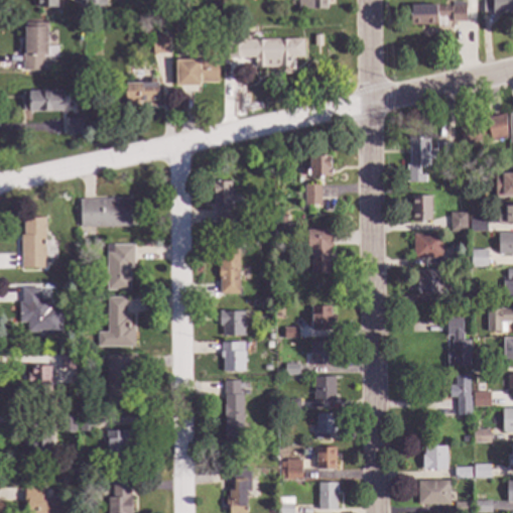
[(107,0),(107,5),(103,5),(102,12),(87,12),(87,11),(83,10),(83,0),(107,0)]
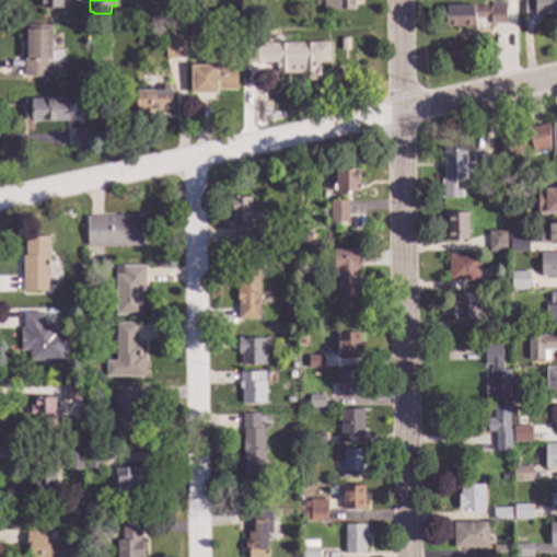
[(357,0),(358,9),(326,9),(325,0),(357,0)]
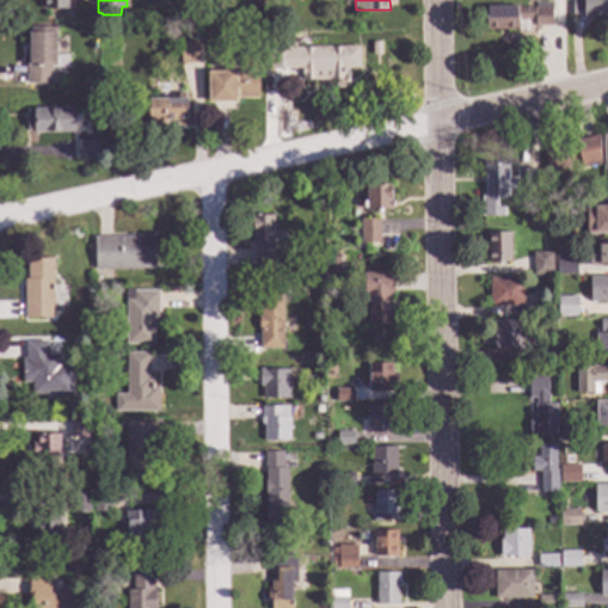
[(554,24),(535,24),(535,17),(521,17),(521,28),(489,28),(489,5),(521,4),(521,6),(538,6),(538,0),(554,0),(554,24)]
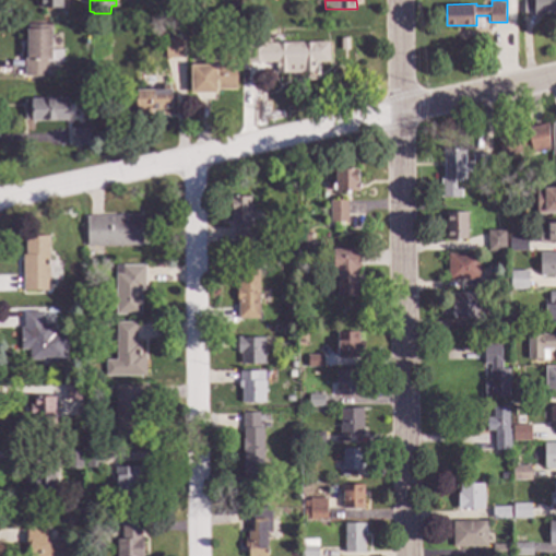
[(555,11),(535,12),(535,7),(530,7),(530,12),(520,12),(519,0),(555,0),(555,11)]
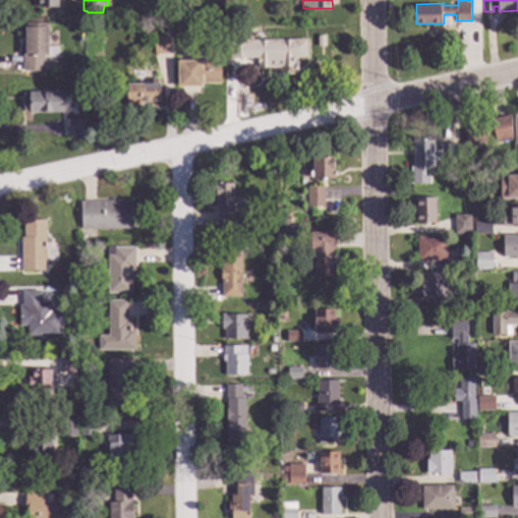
[(47,24),(49,24),(48,45),(59,45),(59,56),(46,56),(45,69),(23,68),(24,50),(25,50),(26,18),(47,19),(47,24)]
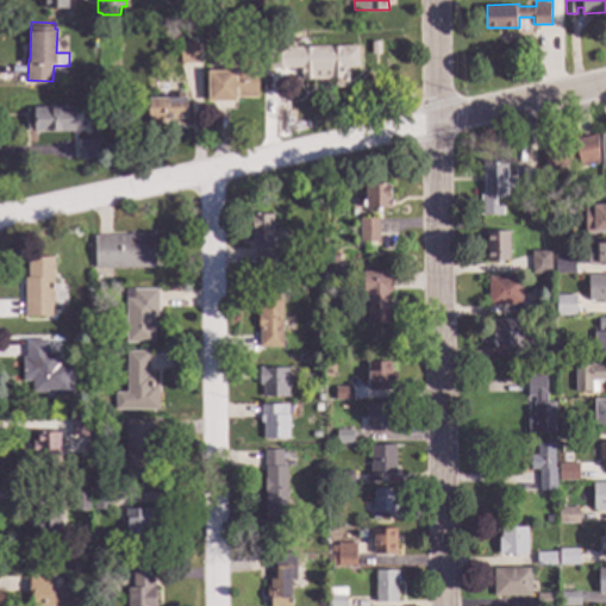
[(293,45),(361,44),(362,66),(272,67),(272,32),(293,32),(293,45)]
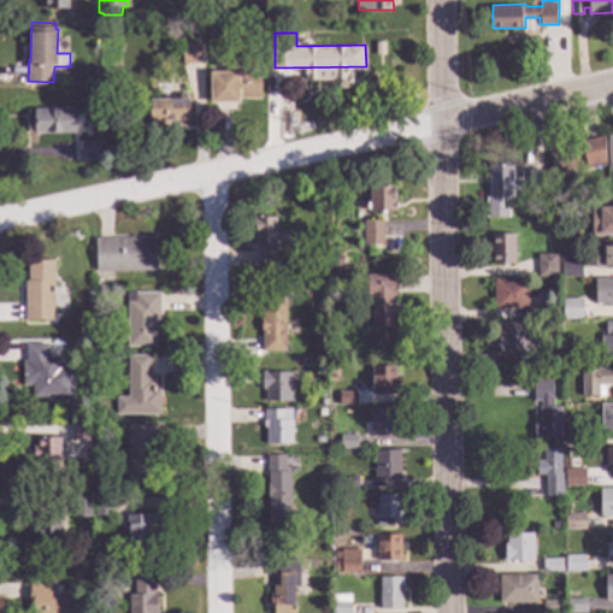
[(220,51),(211,51),(211,37),(220,37),(220,51)]
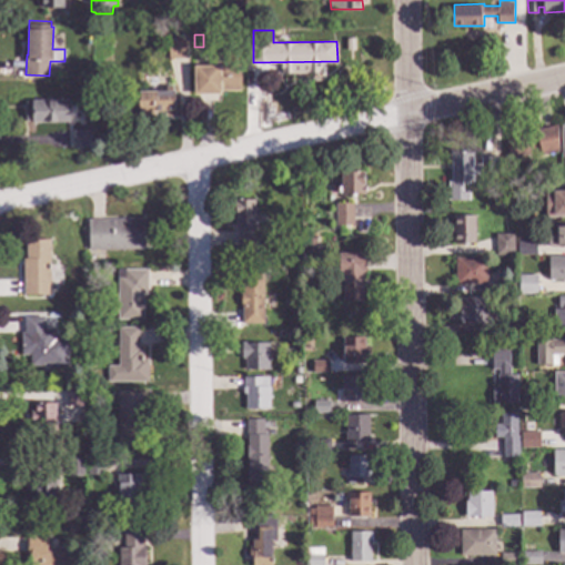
[(188,57),(171,57),(171,38),(189,39),(188,57)]
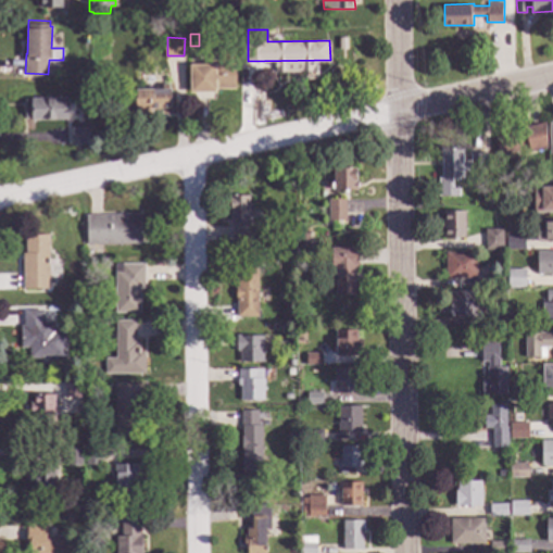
[(237,88),(218,87),(218,91),(191,91),(192,64),(215,65),(215,63),(238,63),(237,88)]
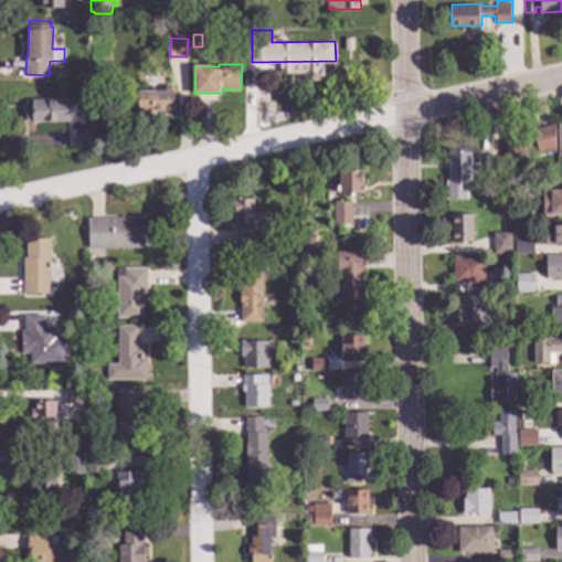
[(172,89),(175,89),(175,108),(156,107),(155,112),(138,112),(139,103),(133,103),(133,88),(167,89),(167,85),(172,85),(172,89)]
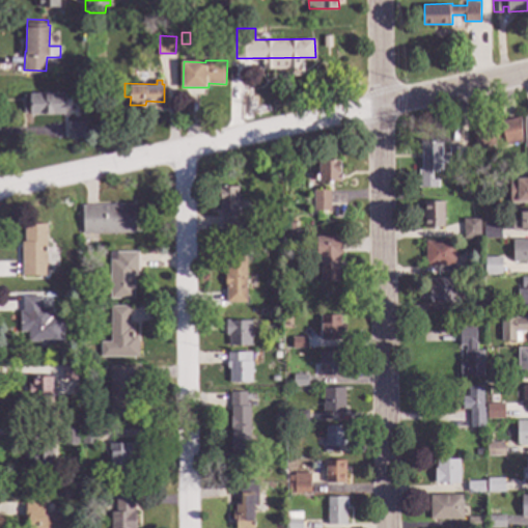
[(65,113),(25,112),(26,92),(29,92),(29,91),(66,91),(65,113)]
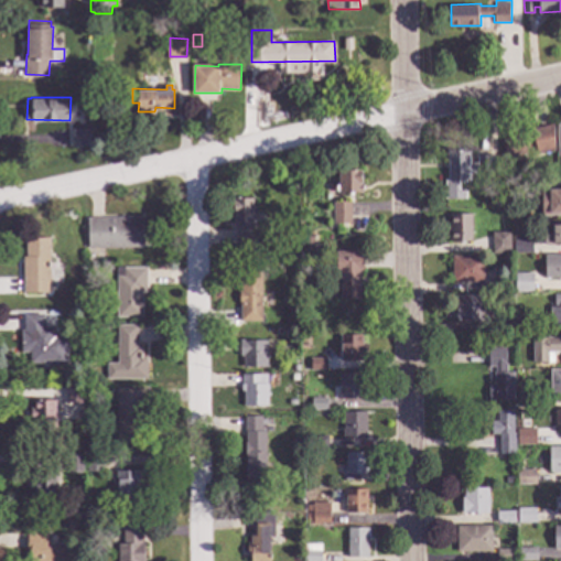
[(92,146),(74,144),(74,122),(92,122),(92,146)]
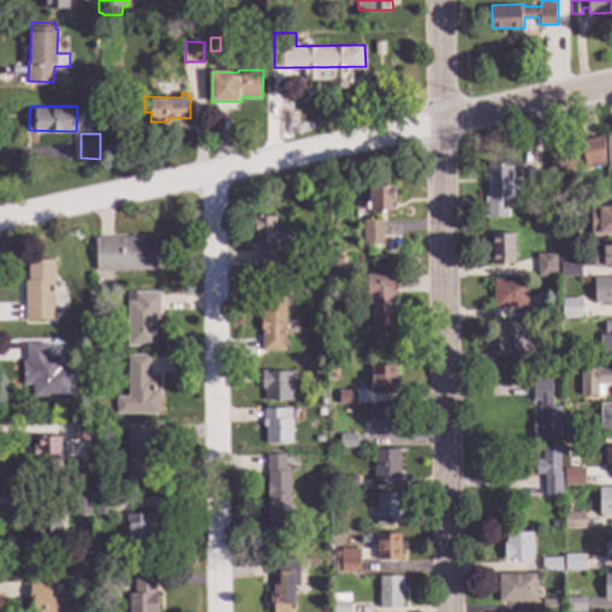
[(606,162),(553,170),(551,152),(564,149),(563,146),(582,143),(582,140),(605,137),(606,162)]
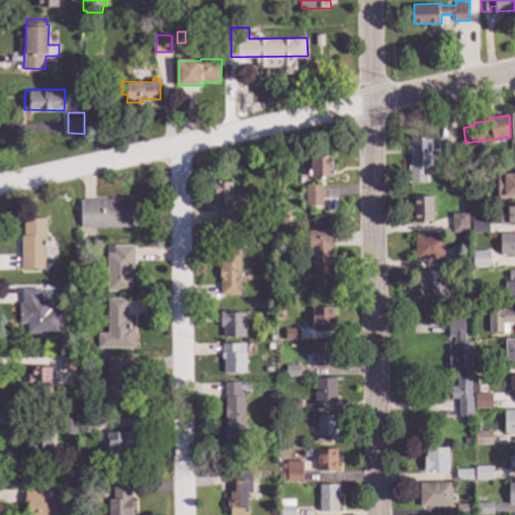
[(432,150),(440,150),(440,142),(455,141),(455,158),(431,159),(432,167),(422,167),(422,173),(431,173),(431,183),(410,183),(410,167),(413,167),(413,138),(432,138),(432,150)]
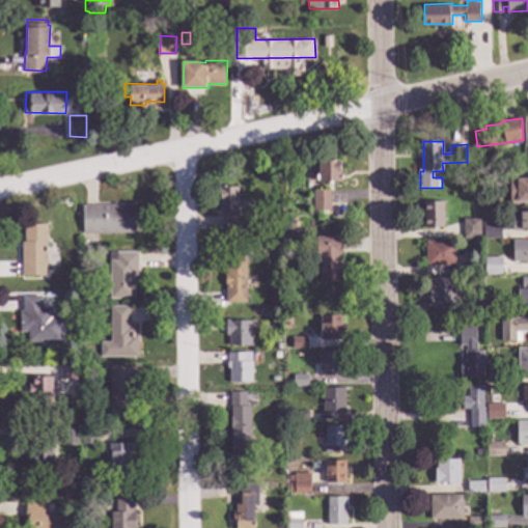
[(343,179),(320,179),(320,160),(342,160),(343,179)]
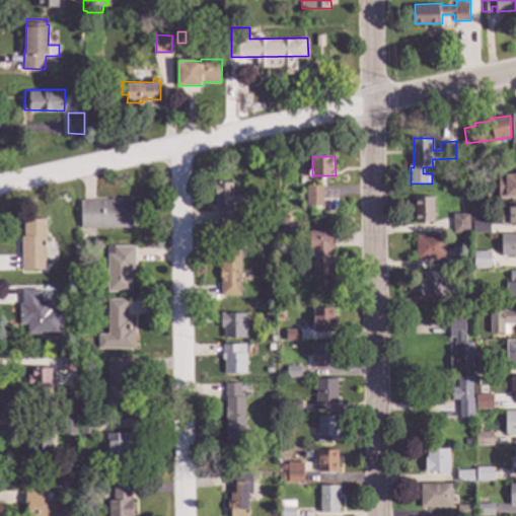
[(515,197),(499,198),(499,172),(515,171),(515,197)]
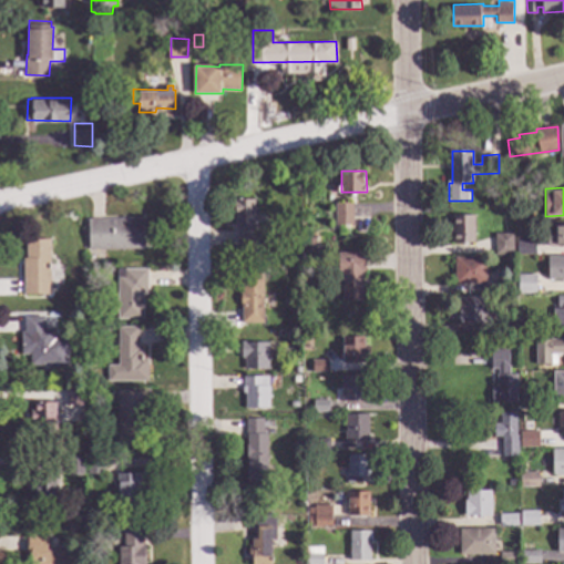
[(257,229),(259,229),(259,239),(242,239),(241,231),(245,231),(245,223),(237,223),(237,200),(256,198),(257,229)]
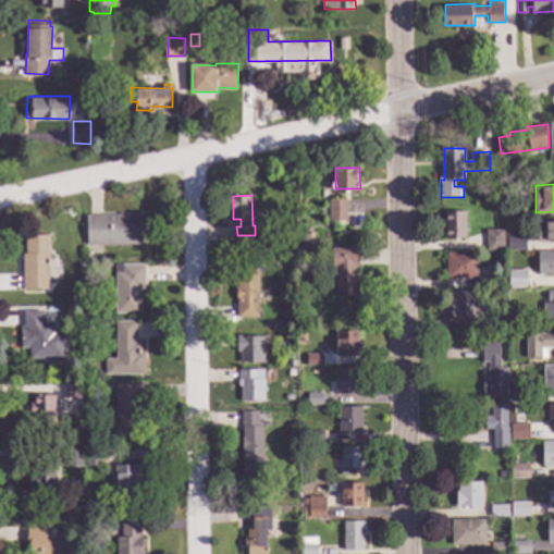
[(351,219),(331,220),(331,198),(349,197),(351,219)]
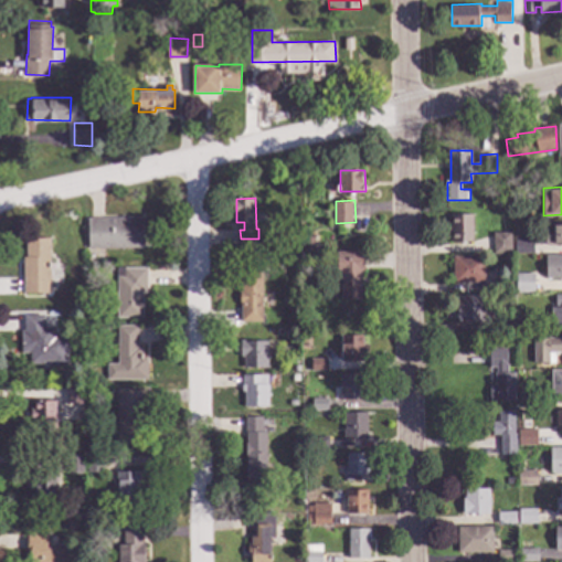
[(531,215),(522,214),(522,205),(531,205),(531,215)]
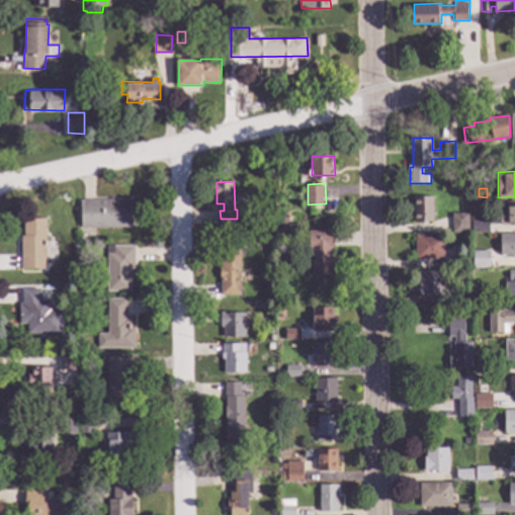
[(435,221),(413,222),(413,195),(435,195),(435,221)]
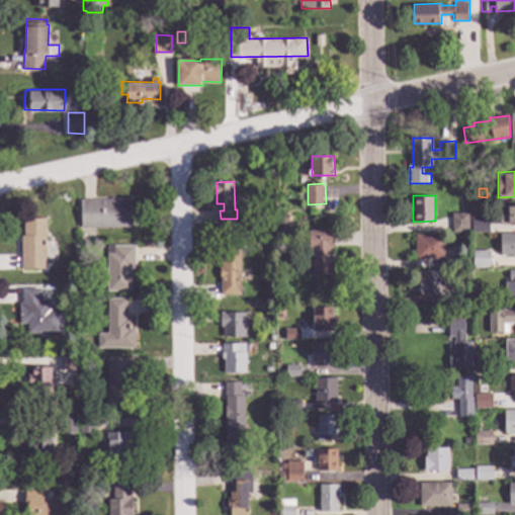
[(133,228),(81,227),(82,198),(95,198),(133,199),(133,228)]
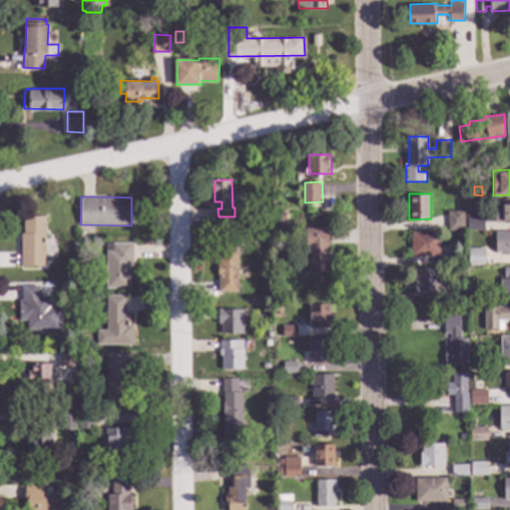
[(509,221),(496,222),(496,210),(502,210),(501,201),(509,201),(509,221)]
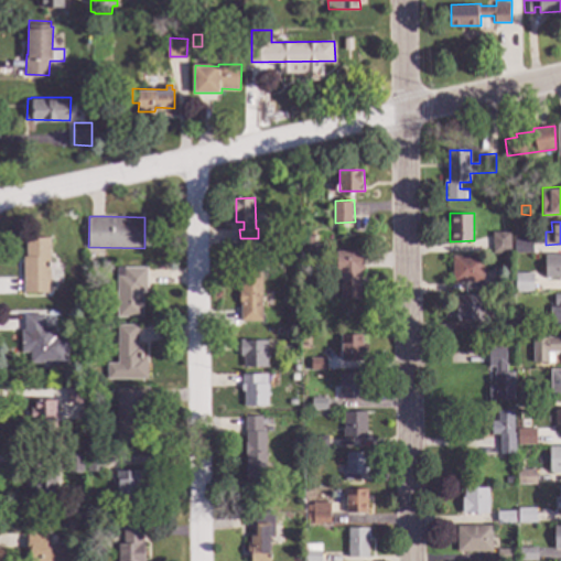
[(513,252),(496,252),(496,234),(513,234),(513,252)]
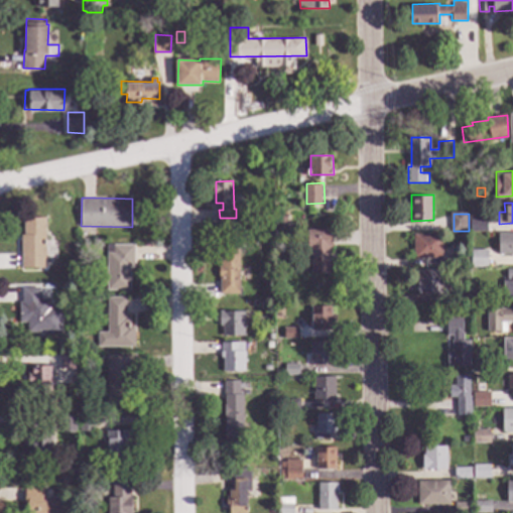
[(489,217),(490,230),(472,231),(472,218),(489,217)]
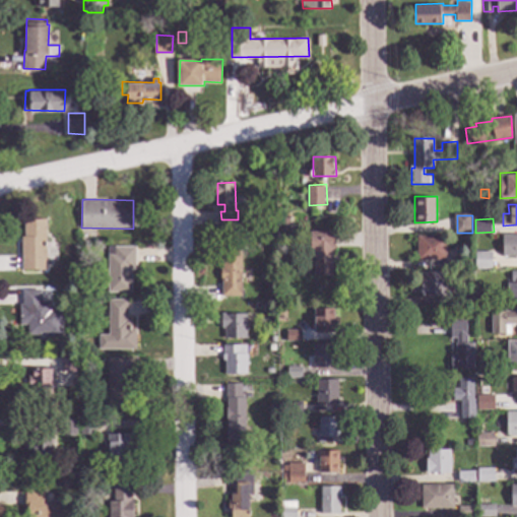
[(46,269),(21,268),(22,236),(24,236),(25,219),(47,219),(46,269)]
